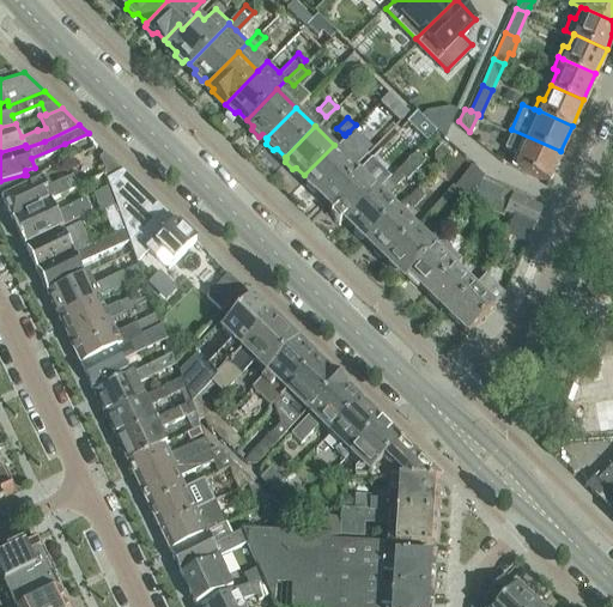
[(560,151),(511,129),(505,144),(520,151),(515,163),(545,177),(548,178),(560,151)]
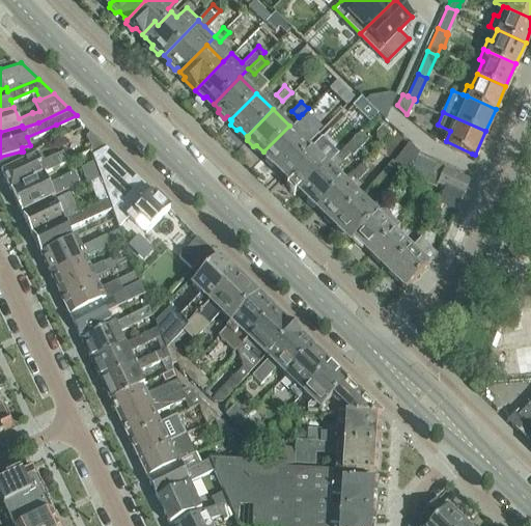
[(289,126),(263,151),(264,154),(263,157),(270,162),(273,161),(283,170),(308,144),(307,142),(318,131),(302,114),(299,117),(298,116),(289,126)]
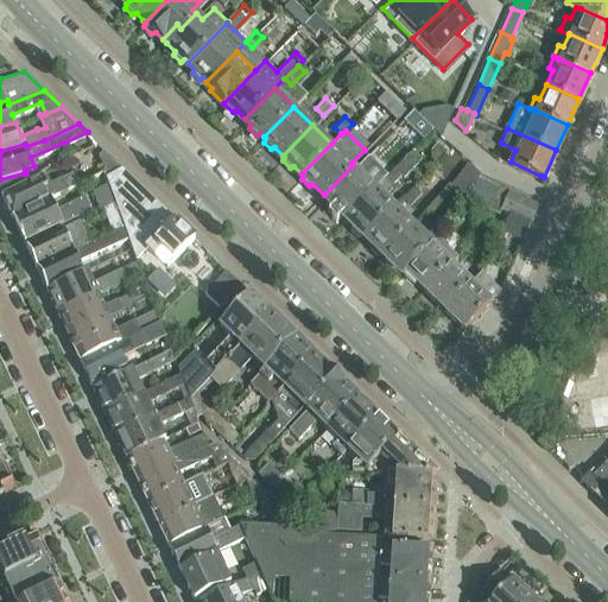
[(375,187),(374,185),(363,175),(373,164),(385,150),(379,143),(355,166),(353,165),(324,195),(331,203),(330,207),(337,214),(341,211),(346,216),(375,187)]
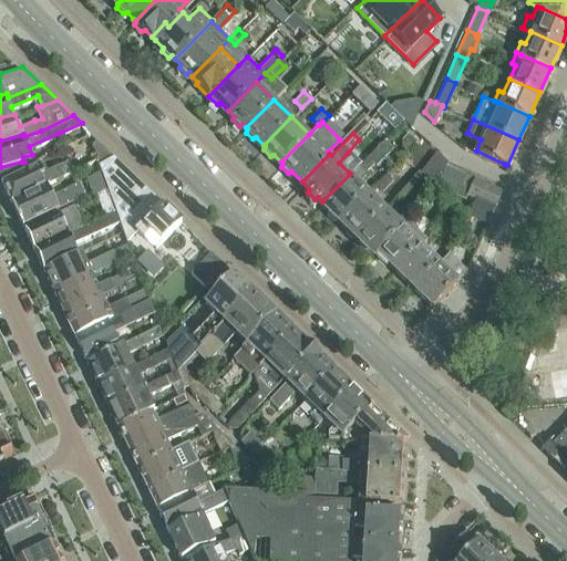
[(114,154),(96,136),(91,142),(99,162),(114,154)]
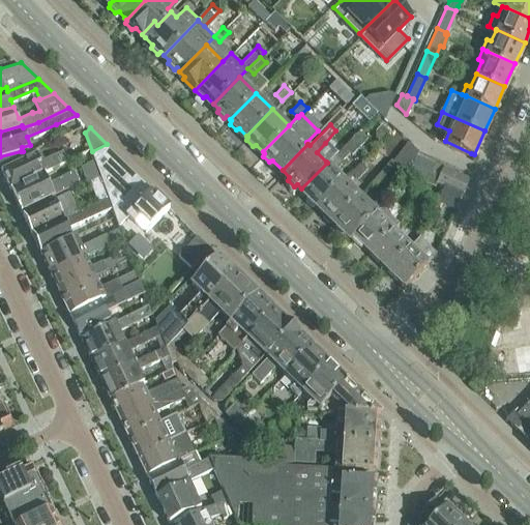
[(415,151),(416,151),(418,148),(408,139),(392,157),(405,169),(411,159),(415,151)]
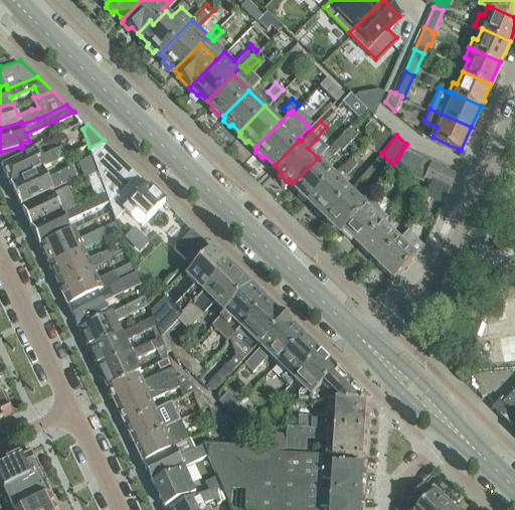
[(164,199),(104,140),(90,147),(92,153),(98,170),(104,187),(109,199),(115,216),(125,206),(141,222),(164,199)]
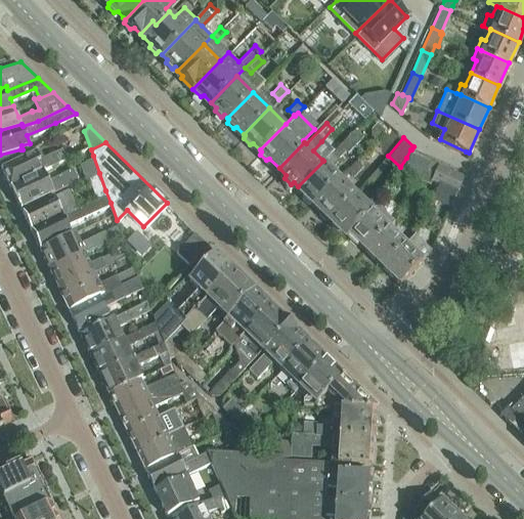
[(44,167),(67,156),(62,146),(43,155),(40,147),(23,156),(20,149),(0,155),(0,163),(1,166),(9,183),(42,168),(44,167)]
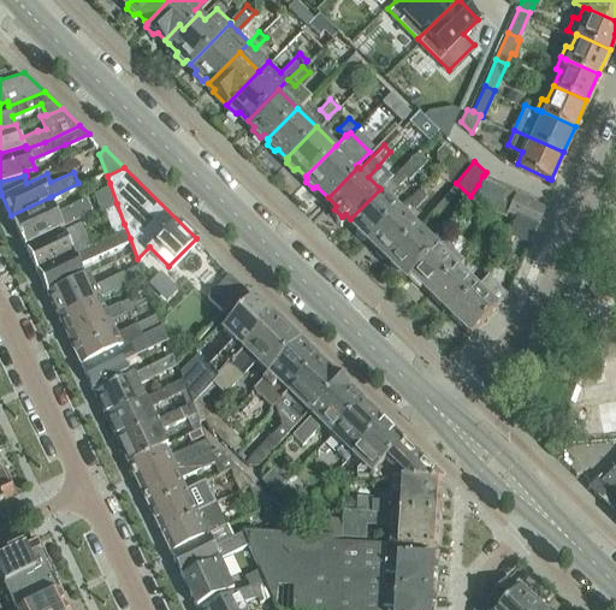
[(498,183),(484,176),(483,176),(478,185),(471,196),(473,199),(491,206),(497,194),(493,193),(498,183)]
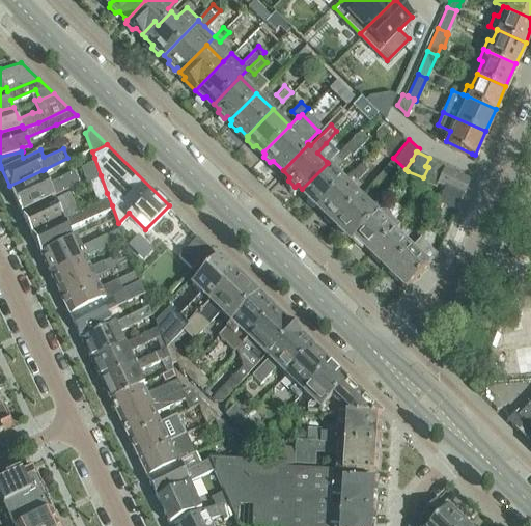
[(319,205),(344,180),(335,170),(344,161),(336,153),(327,162),(328,163),(302,189),(307,194),(305,197),(311,202),(314,201),(319,205)]
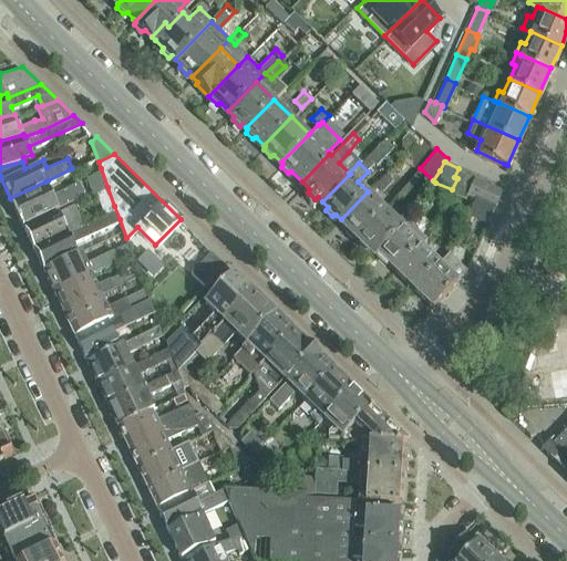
[(93,193),(96,191),(107,187),(101,168),(86,175),(93,193)]
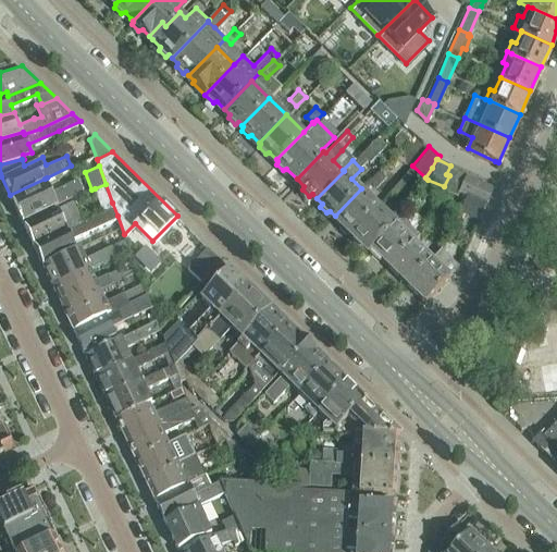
[(457,189),(465,171),(450,166),(446,174),(449,175),(444,186),(445,186),(445,187),(457,193),(459,189),(457,189)]
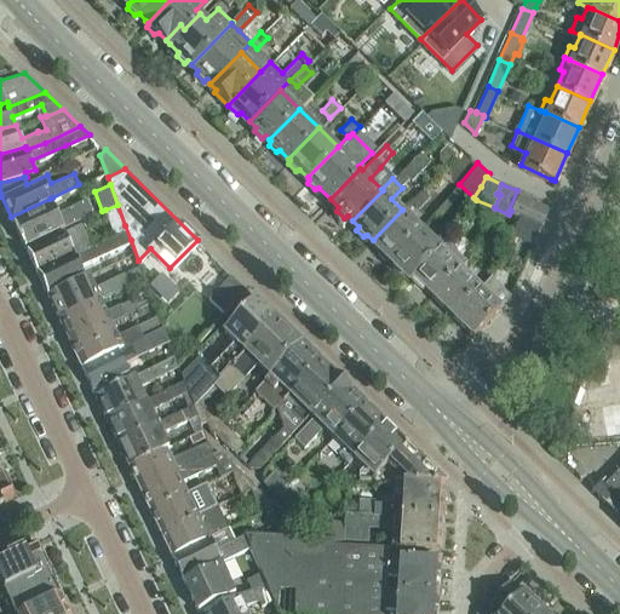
[(411,198),(418,205),(429,194),(422,187),(411,198)]
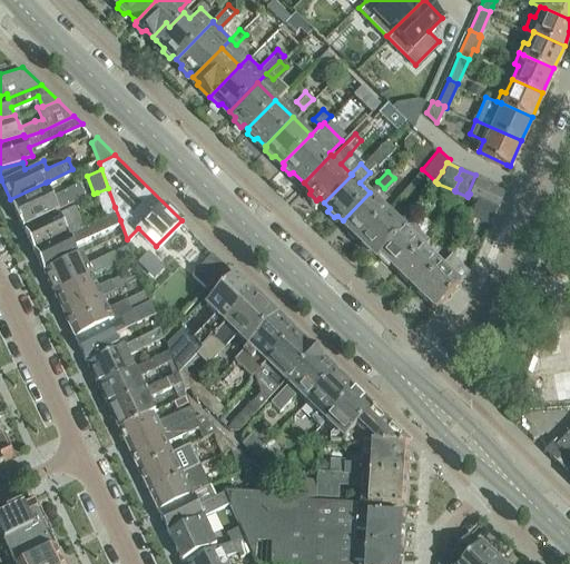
[(499,205),(505,188),(475,175),(468,194),(470,194),(477,197),(471,210),(481,215),(488,200),(499,205)]
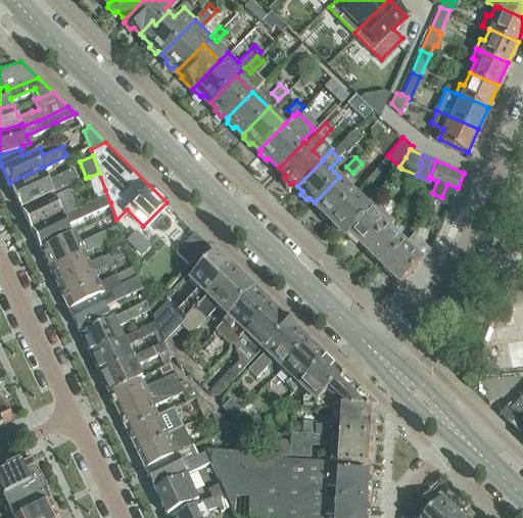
[(53,190),(78,179),(72,167),(48,178),(42,168),(9,183),(20,206),(54,191),(53,190)]
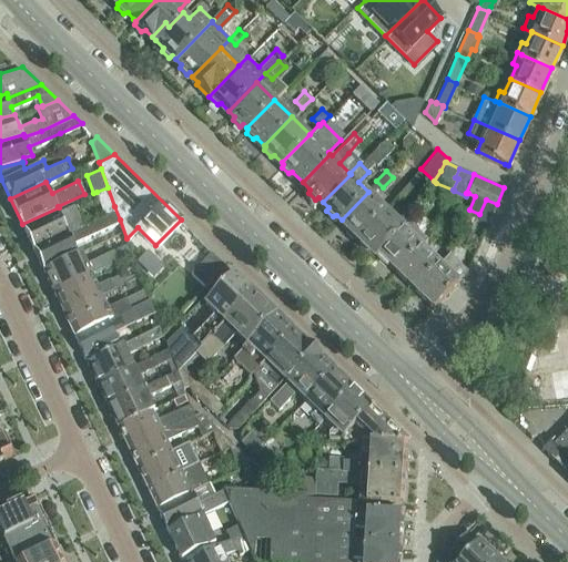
[(103,212),(114,206),(108,187),(97,192),(103,212)]
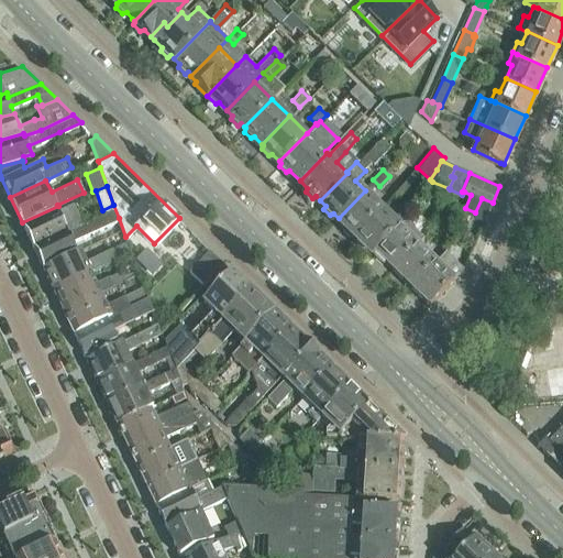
[(354,233),(381,205),(365,190),(339,218),(343,222),(342,227),(348,232),(352,231),(354,233)]
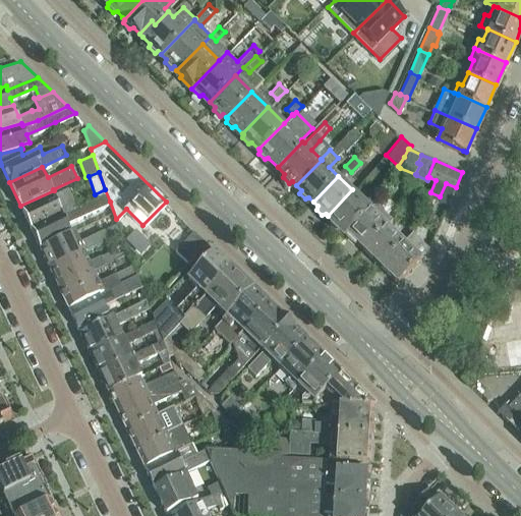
[(30,225),(77,203),(69,187),(22,210),(30,225)]
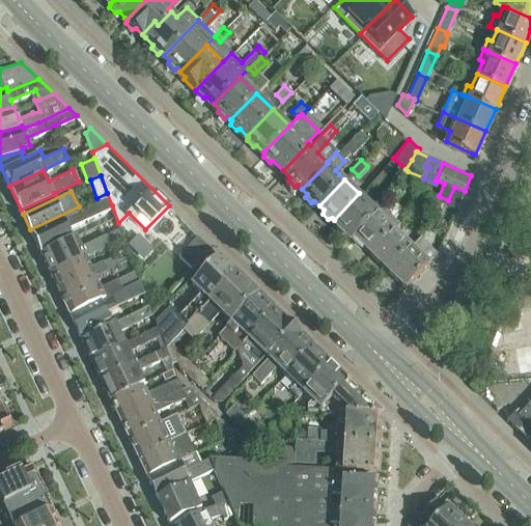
[(71,233),(67,225),(112,205),(107,193),(96,198),(98,200),(80,209),(79,206),(30,229),(39,249),(71,233)]
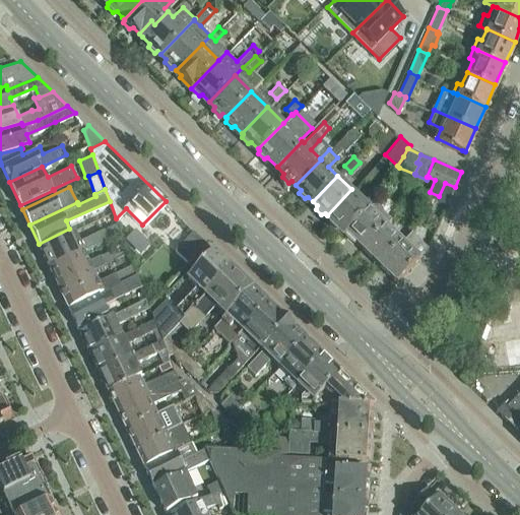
[(351,189),(327,215),(329,217),(328,221),(333,227),(337,224),(344,232),(346,230),(369,206),(363,200),(351,189)]
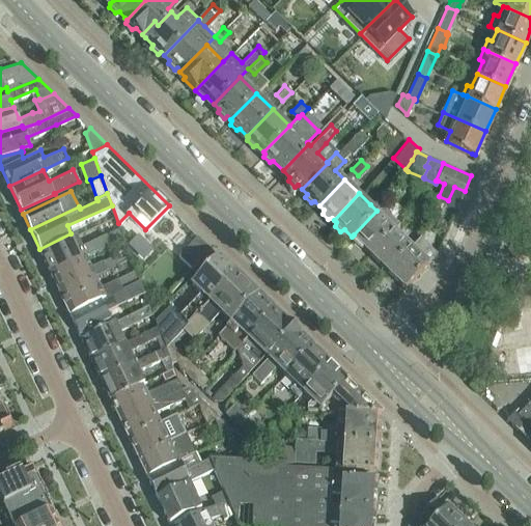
[(376,211),(354,234),(370,251),(393,227),(399,221),(383,204),(376,211)]
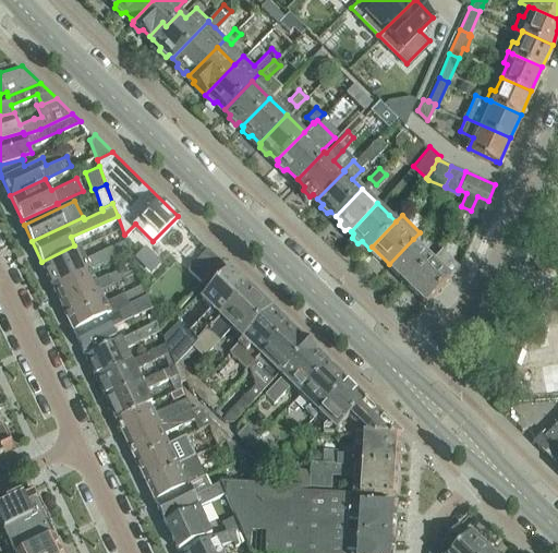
[(413,239),(389,264),(407,280),(431,256),(413,239)]
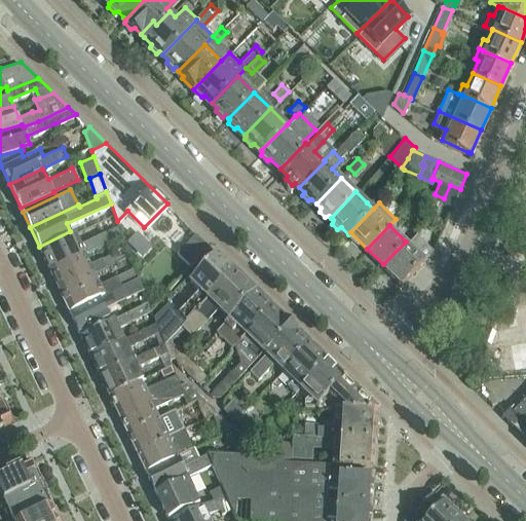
[(48,267),(84,251),(109,239),(105,230),(80,242),(75,230),(71,232),(70,231),(39,247),(48,267)]
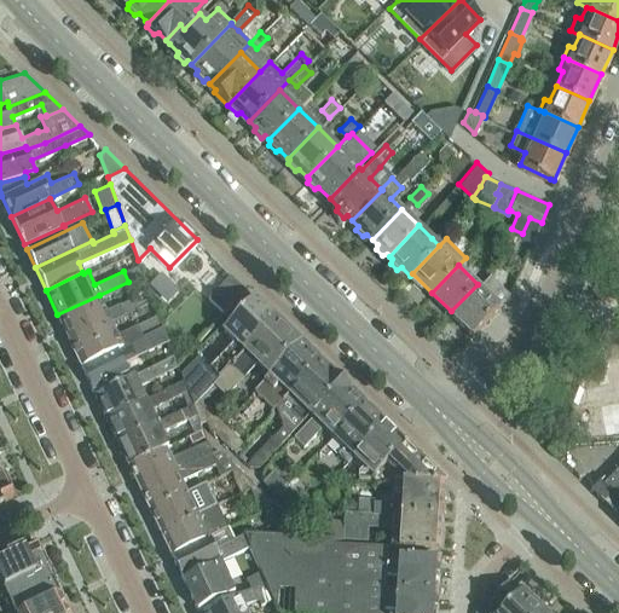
[(223,310),(244,287),(246,285),(230,271),(207,295),(223,310)]
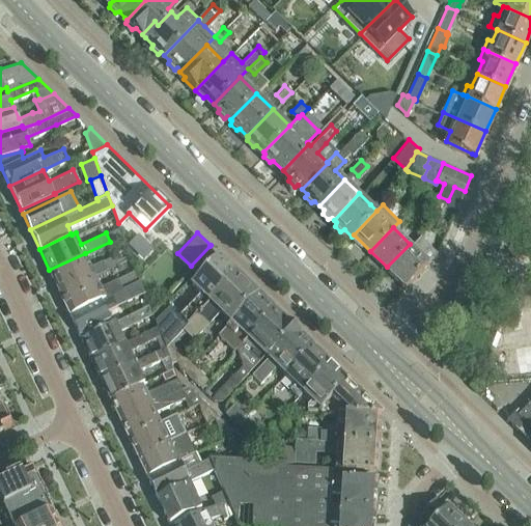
[(404,284),(437,251),(421,234),(411,245),(410,244),(387,267),(404,284)]
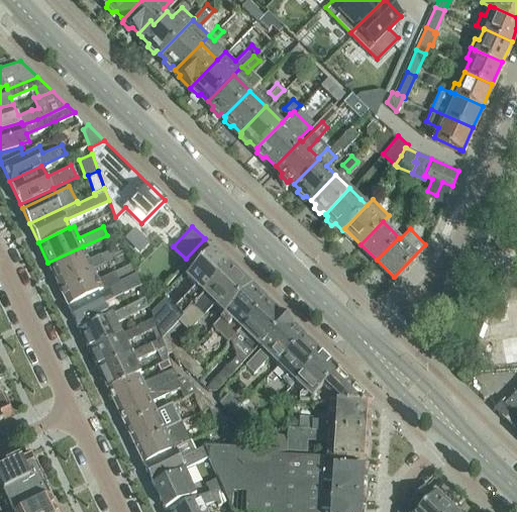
[(160,331),(228,262),(212,244),(186,272),(196,282),(194,284),(175,304),(166,295),(150,310),(153,316),(157,324),(160,331)]
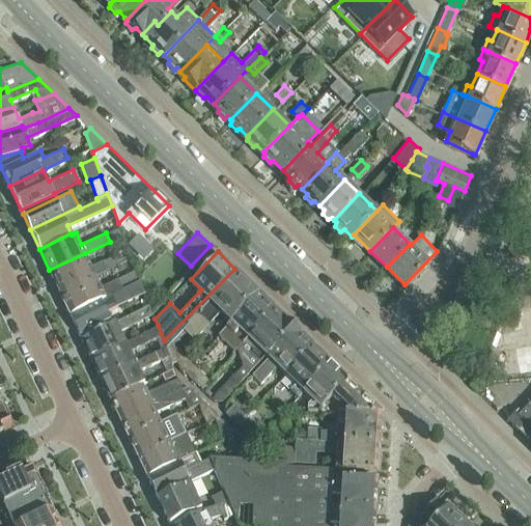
[(107,268),(103,259),(90,265),(85,253),(49,270),(59,291),(95,274),(107,268)]
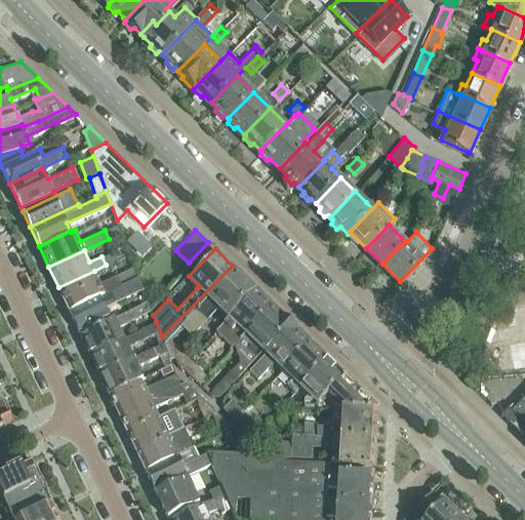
[(68,307),(137,274),(133,265),(99,282),(94,271),(58,287),(68,307)]
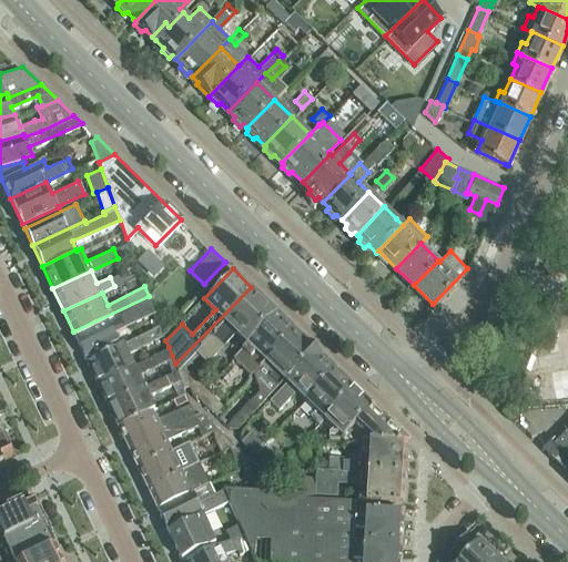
[(245,341),(275,310),(251,287),(175,364),(178,368),(176,369),(180,378),(181,378),(183,386),(189,384),(192,392),(193,394),(203,384),(185,367),(200,353),(206,360),(234,331),(245,341)]
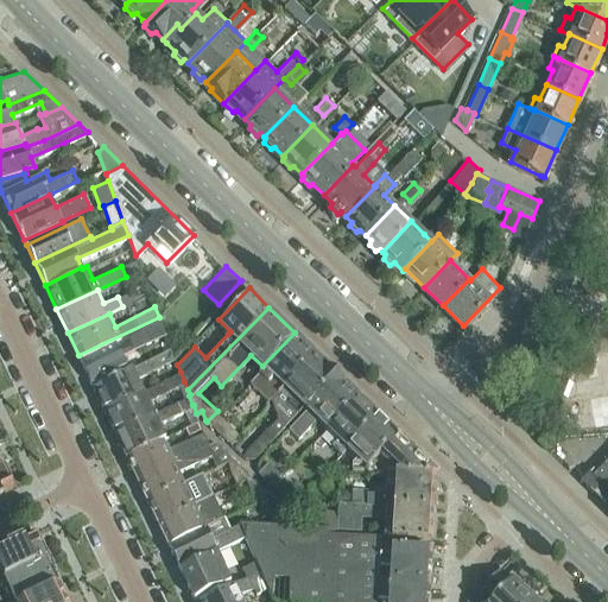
[(126,365),(120,353),(165,333),(159,317),(78,355),(90,381),(126,365)]
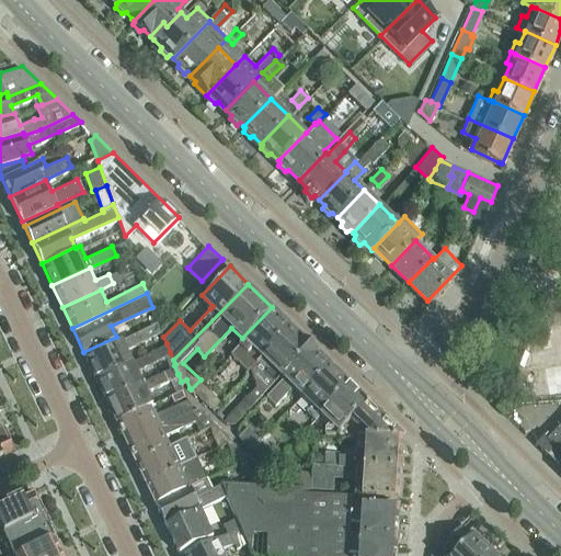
[(242,339),(231,350),(249,367),(261,355),(259,353),(288,324),(272,307),(242,338),(242,339)]
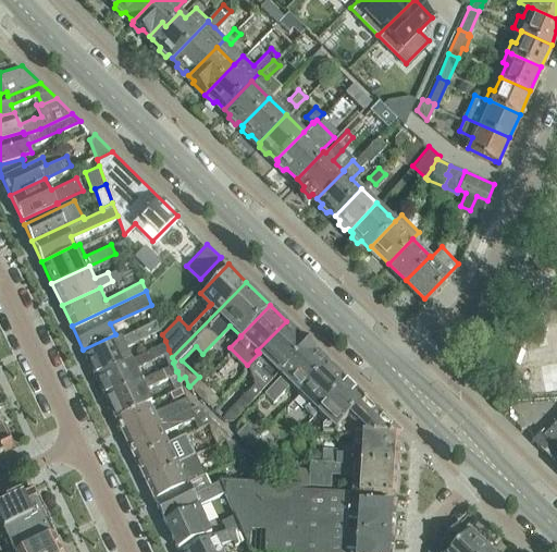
[(131,357),(131,356),(124,345),(148,333),(155,345),(155,346),(165,341),(162,334),(157,319),(85,355),(95,375),(131,357)]
